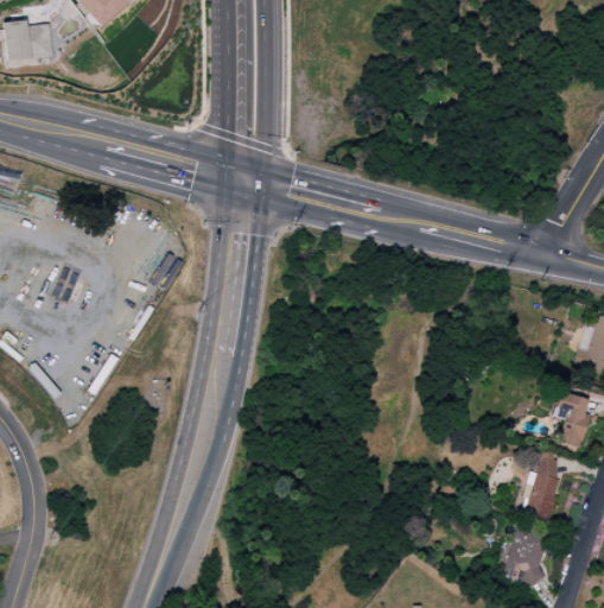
[(78,0),(132,0),(102,27),(78,0)]
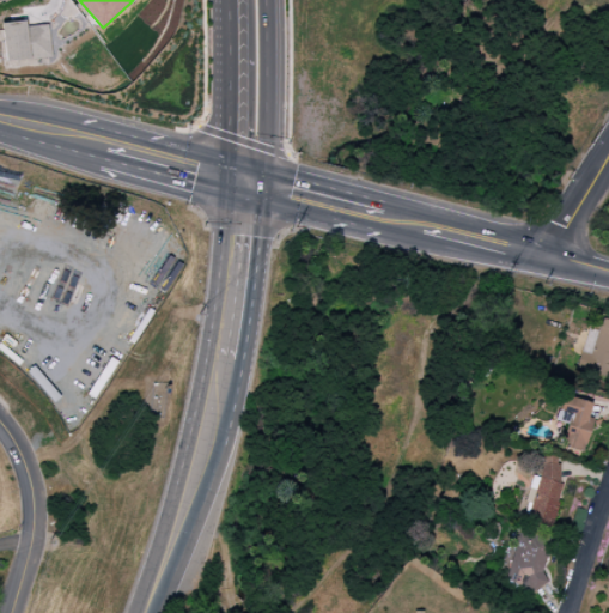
[(2,23),(26,20),(28,28),(49,25),(53,56),(7,62),(2,23)]
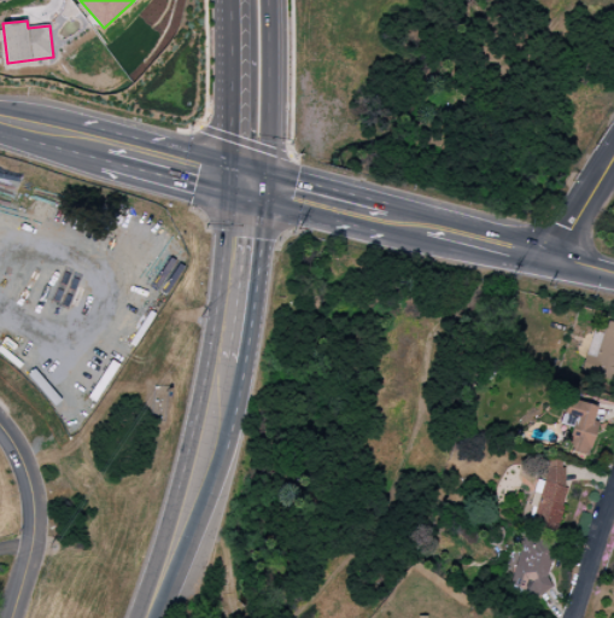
[(613,322),(610,321),(592,374),(613,382),(613,322)]
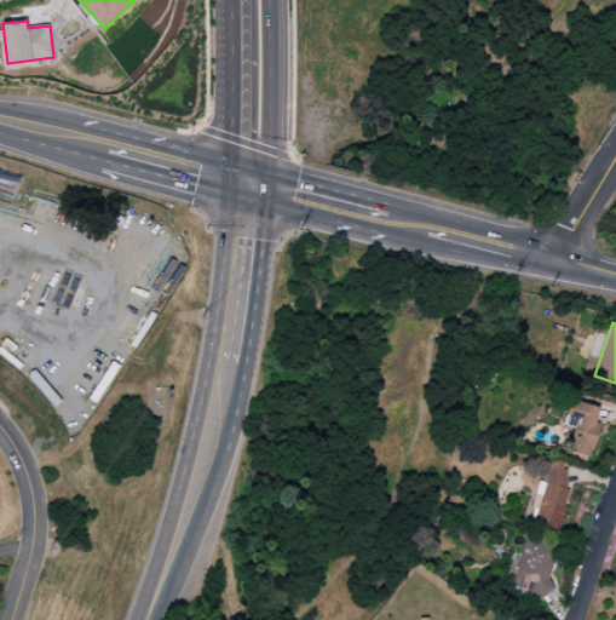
[(603,424),(597,423),(600,408),(571,401),(566,415),(577,419),(569,452),(593,458),(603,424)]
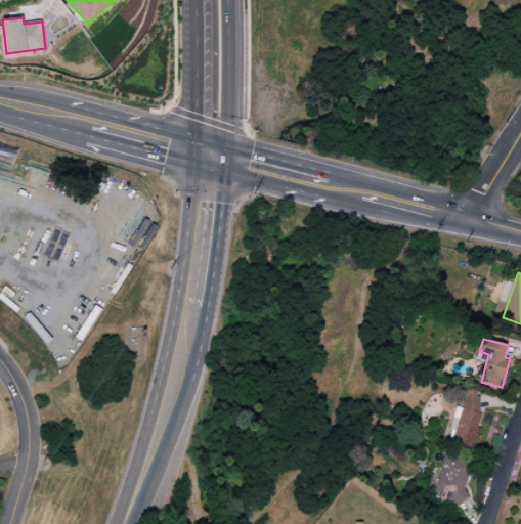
[(447,451),(434,496),(462,505),(476,460),(447,451)]
